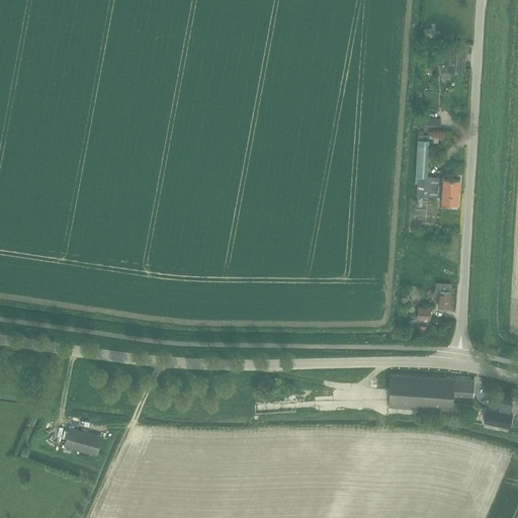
[(440,58),(444,58),(447,59),(446,69),(464,70),(465,48),(441,47),(440,58)]
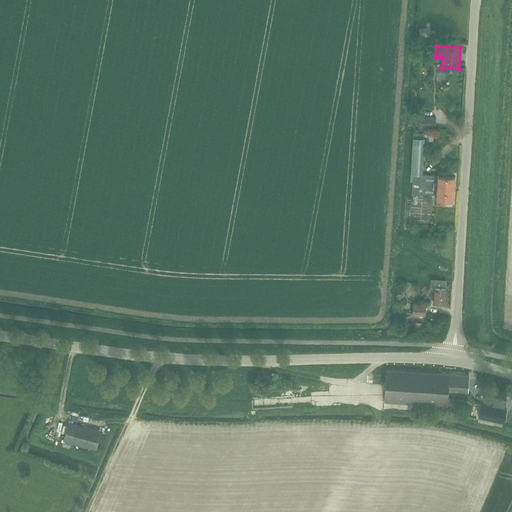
[(419,128),(435,130),(436,117),(420,116),(419,128)]
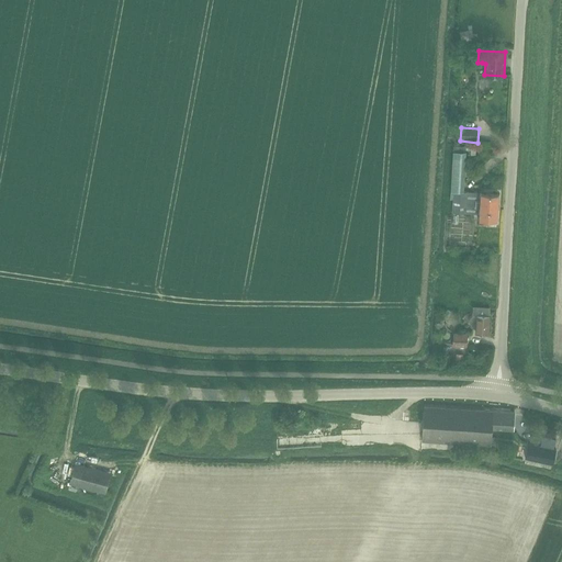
[(450,191),(450,199),(453,199),(452,213),(465,214),(474,214),(479,214),(479,218),(497,220),(498,193),(480,193),(475,192),(467,192),(464,192),(464,184),(467,152),(467,149),(467,147),(467,146),(453,146),(453,152),(451,191),(450,191)]
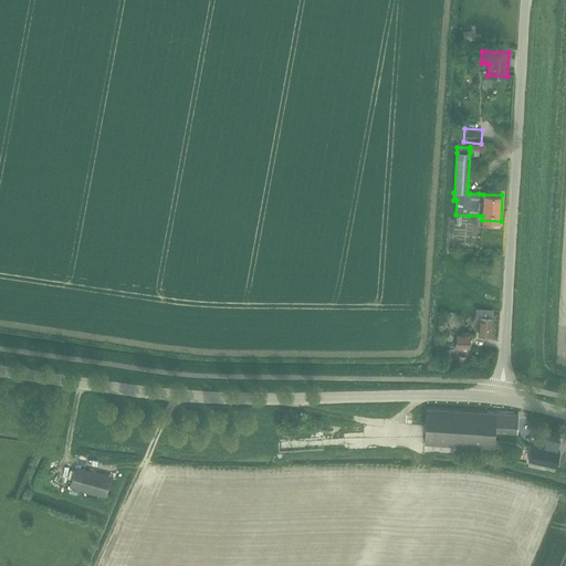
[(473,324),(475,327),(479,327),(479,335),(492,336),(493,318),(493,310),(477,308),(477,316),(473,320),(473,324)]
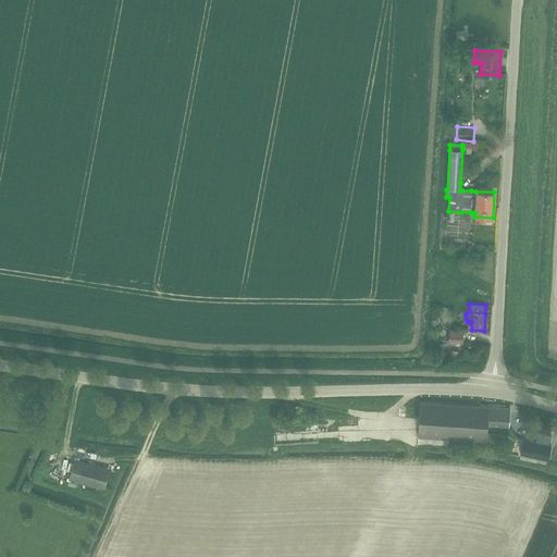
[(463,330),(459,330),(450,329),(449,343),(462,344),(463,330)]
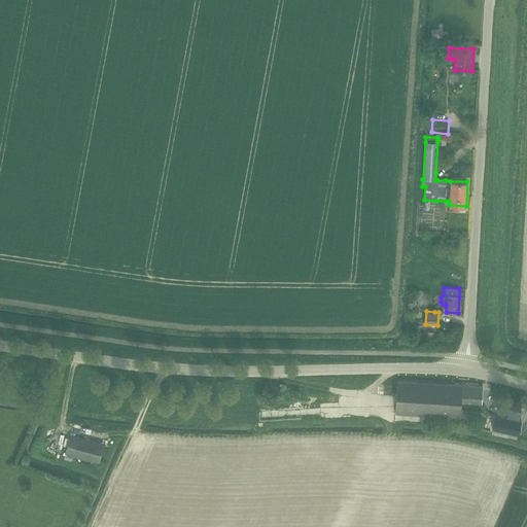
[(398,381),(396,414),(459,418),(460,400),(461,385),(398,381)]
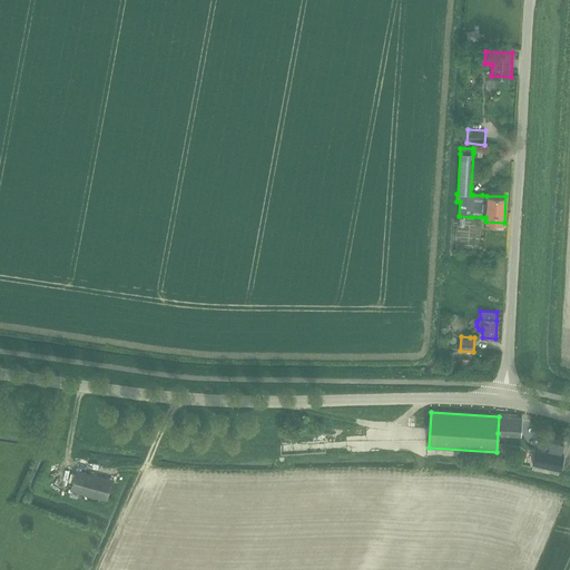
[(499,416),(498,433),(519,434),(520,418),(499,416)]
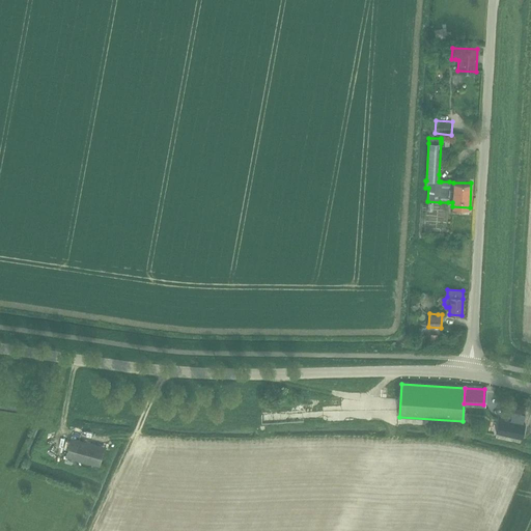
[(523,439),(525,426),(528,416),(512,413),(511,421),(500,418),(500,421),(497,434),(523,439)]
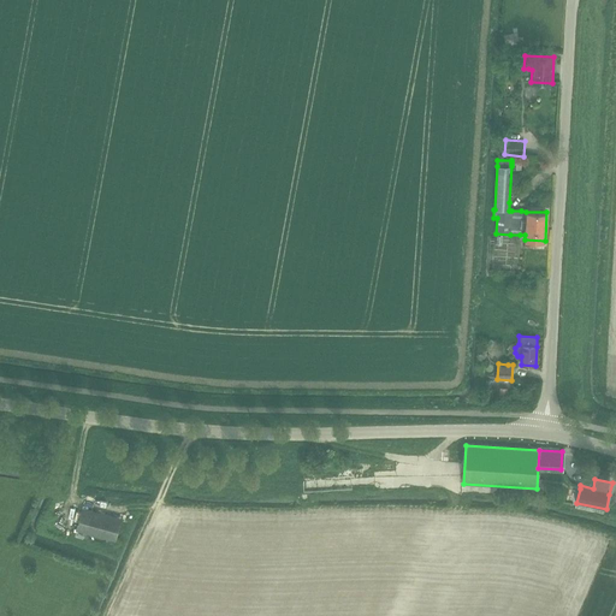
[(77,531),(114,540),(122,519),(83,508),(77,531)]
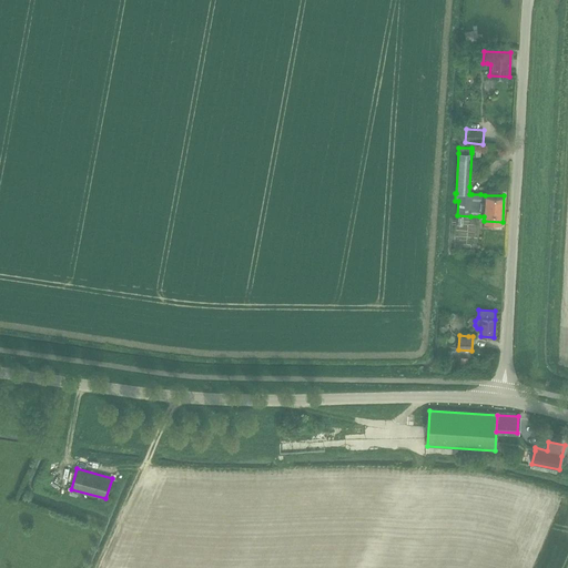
All buildings are outlined.
